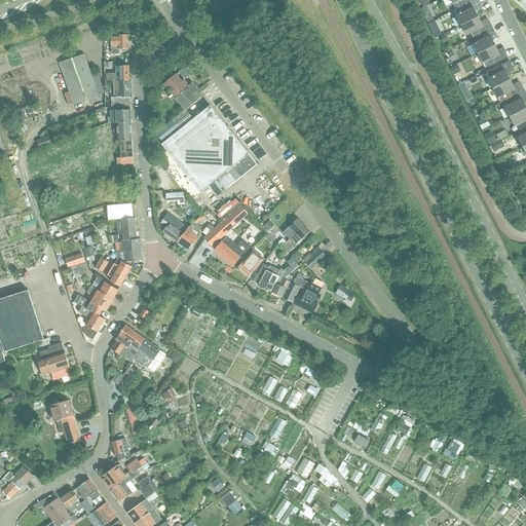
[(457,16),(461,25),(479,16),(476,11),(482,8),(480,5),(481,4),(479,0),(474,0),(460,7),(463,12),(457,16)]
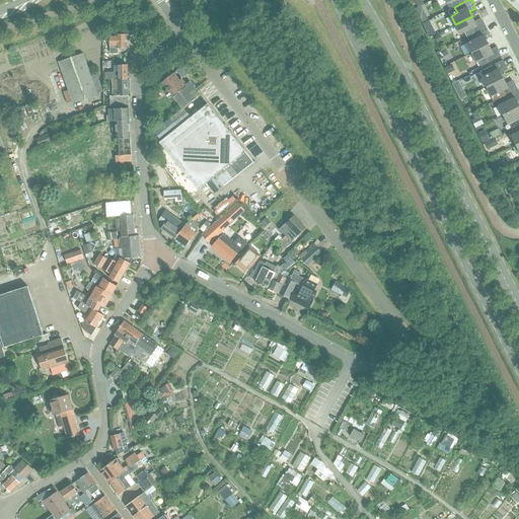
[(423,14),(426,21),(432,18),(428,11),(423,14)]
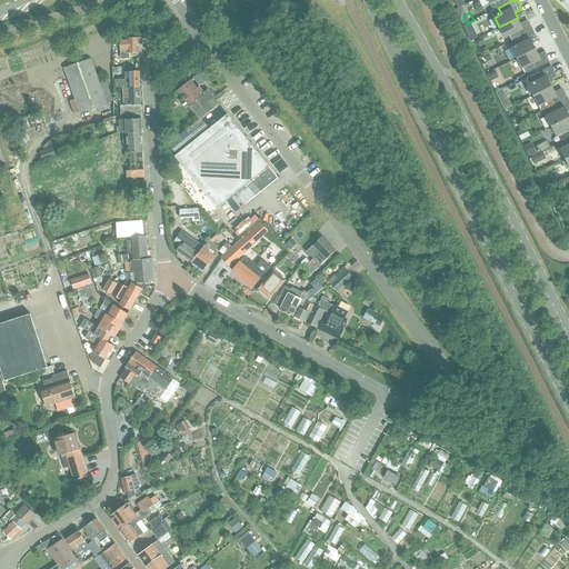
[(510,35),(512,40),(533,30),(530,23),(528,25),(526,21),(520,23),(518,18),(499,27),(505,38),(510,35)]
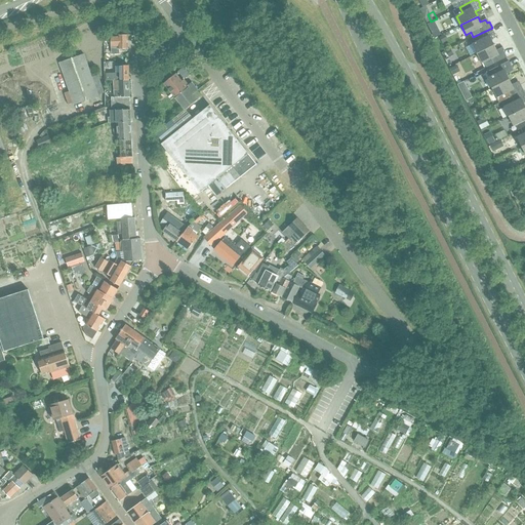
[(473,44),(477,53),(494,45),(492,39),(496,37),(492,28),(473,37),(476,43),(473,44)]
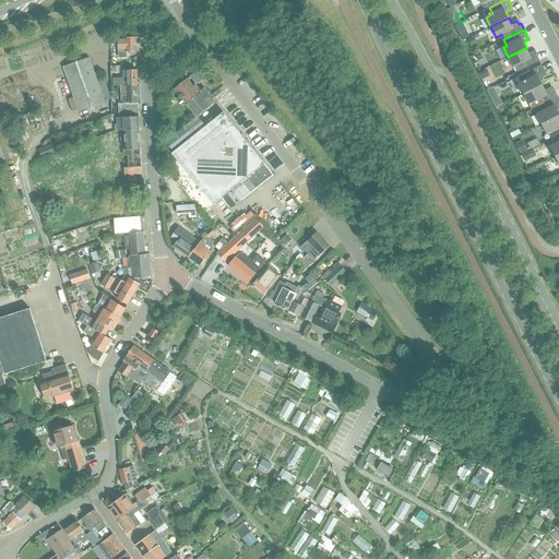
[(126,37),(119,37),(119,48),(119,55),(123,55),(123,49),(126,48),(126,52),(137,51),(135,37),(126,37)]
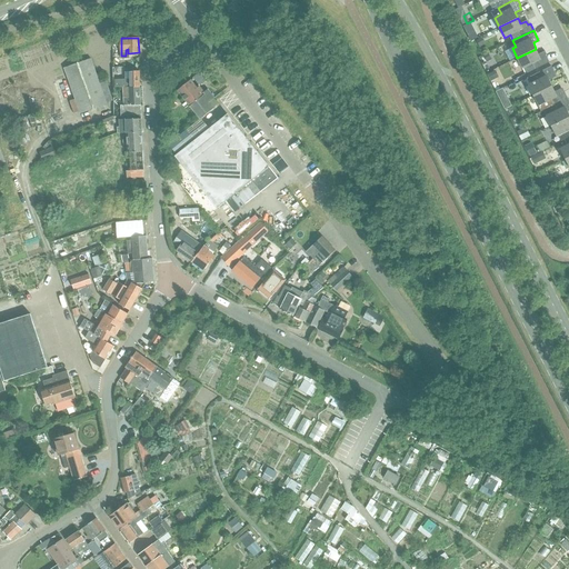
[(536,49),(517,58),(522,69),(523,68),(527,73),(550,61),(545,51),(539,55),(536,49)]
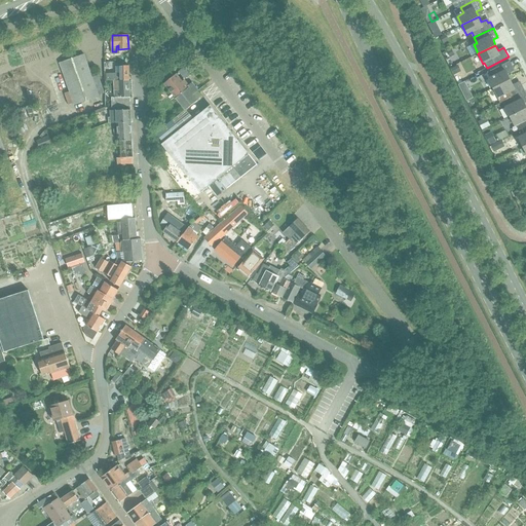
[(99,74),(91,77),(84,54),(60,63),(74,105),(99,97),(98,95),(105,92),(99,74)]
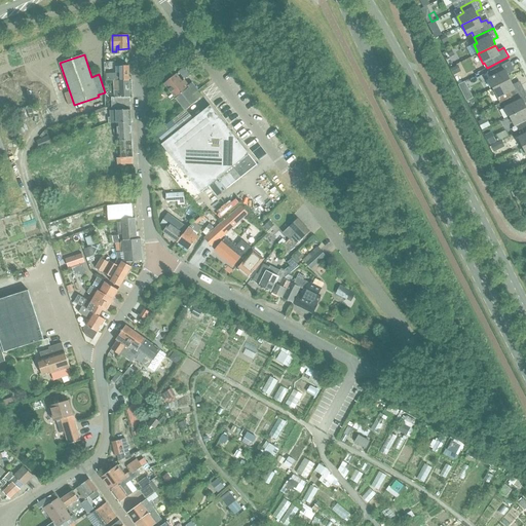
[(489,78),(493,88),(511,80),(508,74),(513,71),(511,68),(513,67),(510,61),(487,72),(490,78),(489,78)]
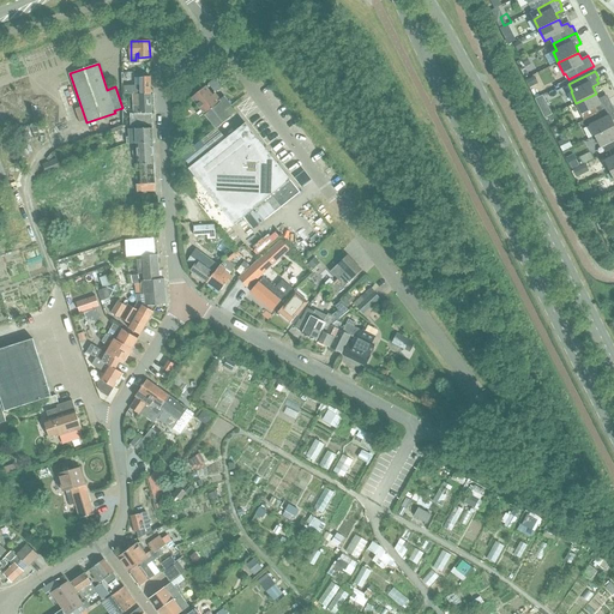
[(220,88),(226,83),(220,76),(209,84),(214,90),(220,86),(220,88)]
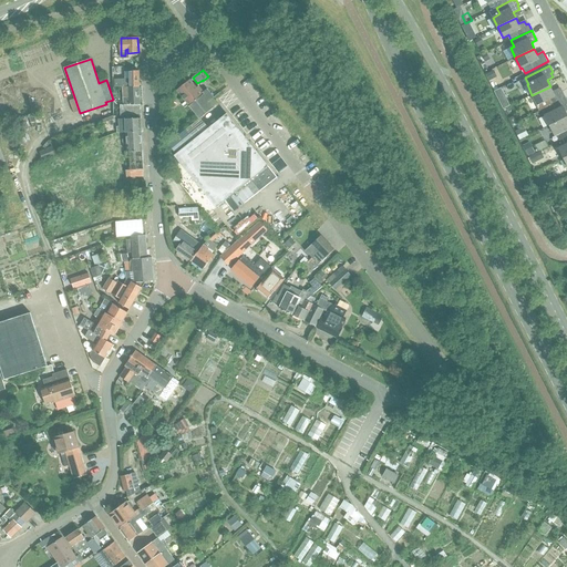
[(485,74),(488,81),(497,76),(494,70),(485,74)]
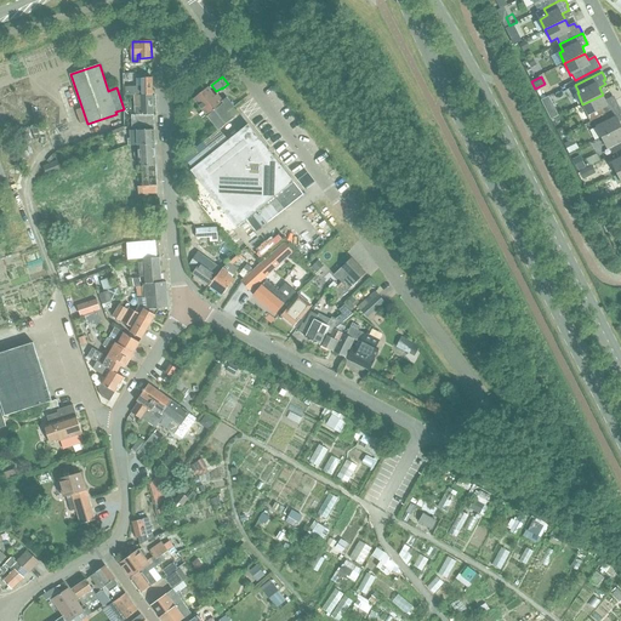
[(141,87),(125,87),(125,95),(134,96),(153,96),(152,95),(153,79),(152,79),(141,79),(141,87)]
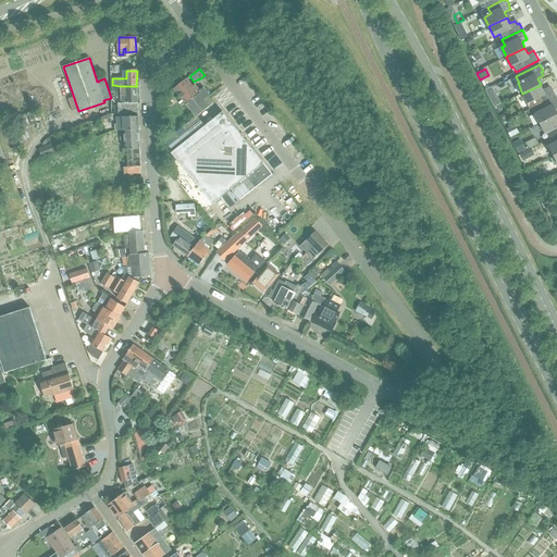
[(205,100),(210,96),(203,87),(199,90),(195,85),(193,86),(186,78),(174,89),(196,116),(209,107),(205,100)]
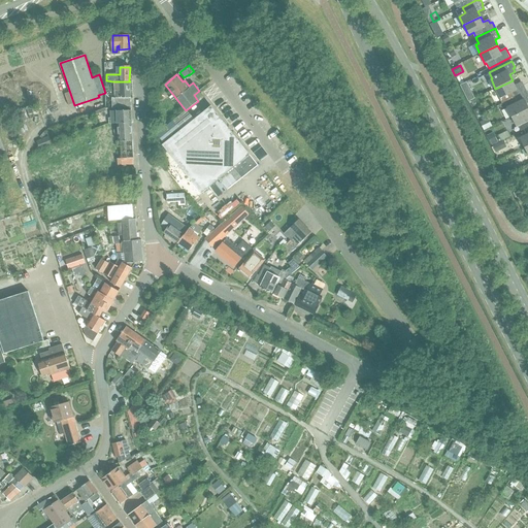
[(503,103),(507,101),(507,100),(527,91),(524,86),(522,86),(520,81),(515,85),(513,80),(495,89),(500,98),(503,103)]
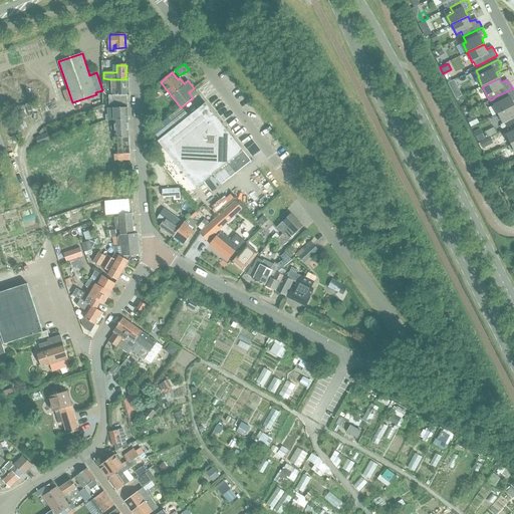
[(126,79),(110,79),(111,89),(116,88),(116,94),(108,95),(109,104),(127,103),(126,79)]
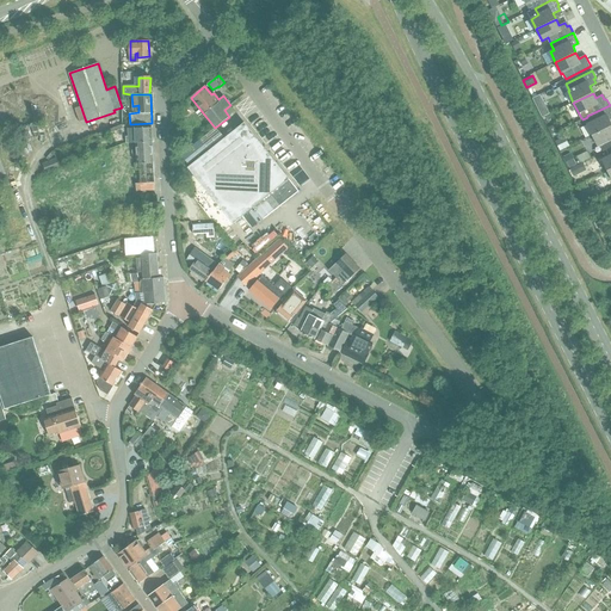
[(587,124),(593,136),(610,125),(610,123),(609,119),(610,118),(610,107),(610,105),(587,116),(587,117),(591,123),(587,124)]
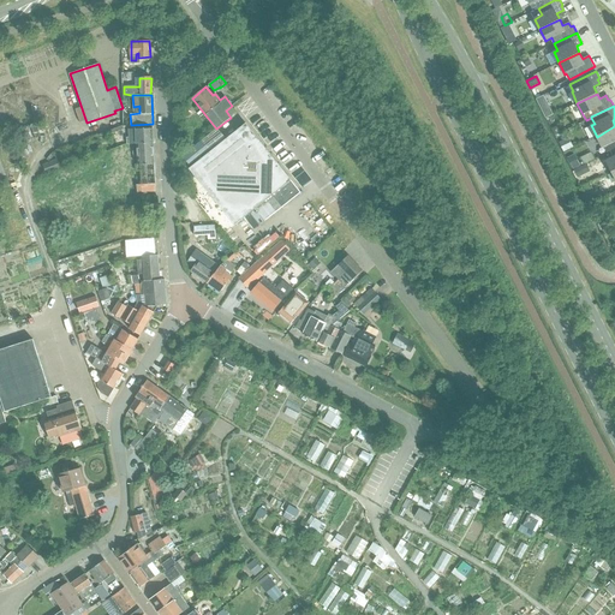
[(549,108),(542,112),(545,118),(553,114),(549,108)]
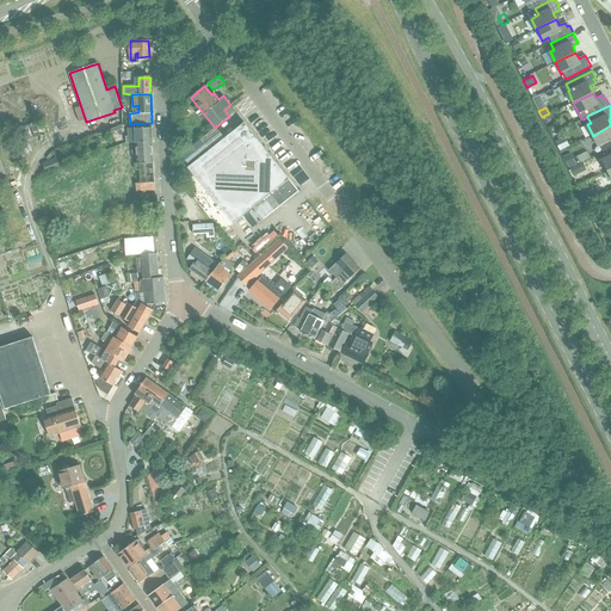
[(244,123),(187,167),(233,224),(242,216),(252,228),(298,191),(289,179),(285,176),(278,165),(244,123)]
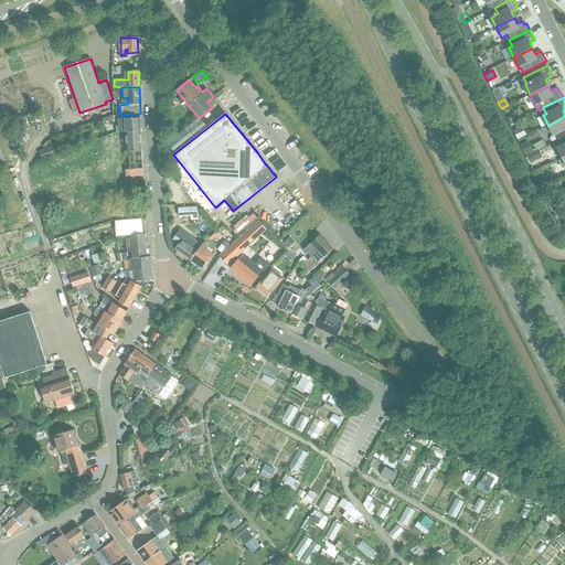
[(558,134),(561,138),(564,136),(564,116),(548,126),(553,136),(558,134)]
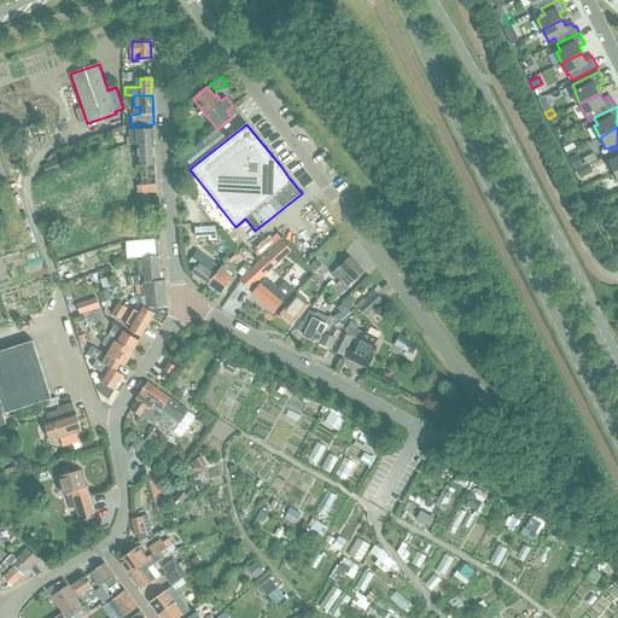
[(136,145),(136,144),(153,144),(153,129),(129,130),(130,138),(127,138),(127,145),(136,145)]
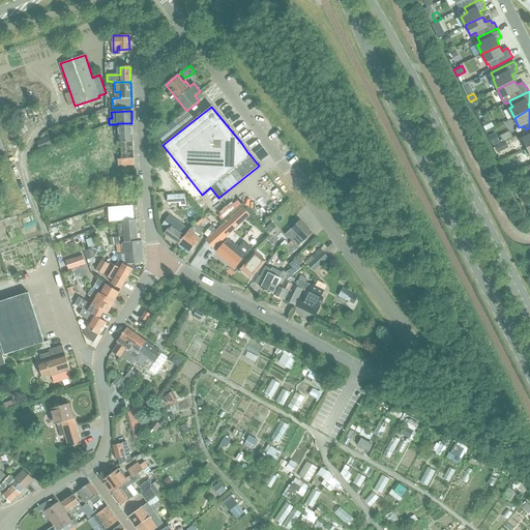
[(481,123),(486,130),(494,127),(490,119),(481,123)]
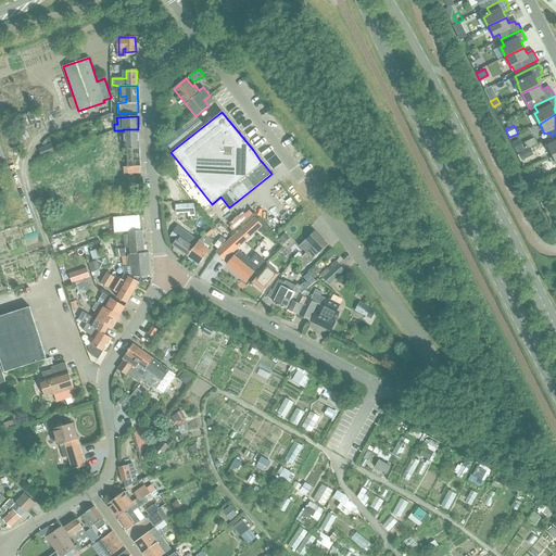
[(124,140),(124,149),(123,149),(123,154),(127,154),(127,166),(124,167),(124,174),(141,173),(138,129),(123,129),(123,130),(124,136),(121,136),(121,140),(124,140)]
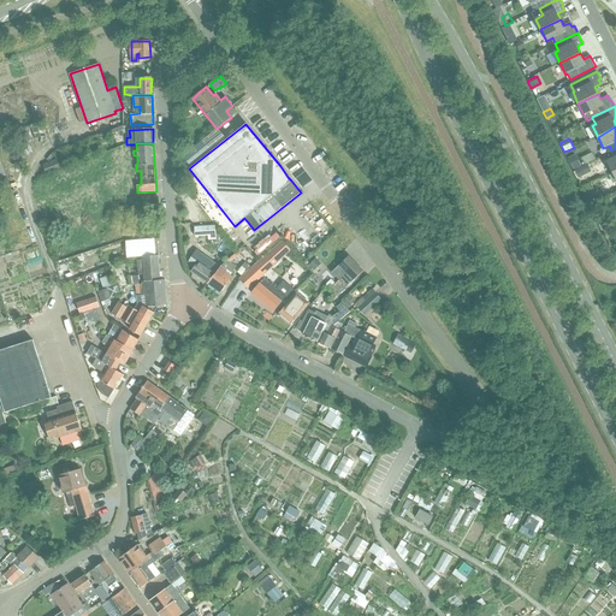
[(575,154),(568,158),(574,170),(581,166),(575,154)]
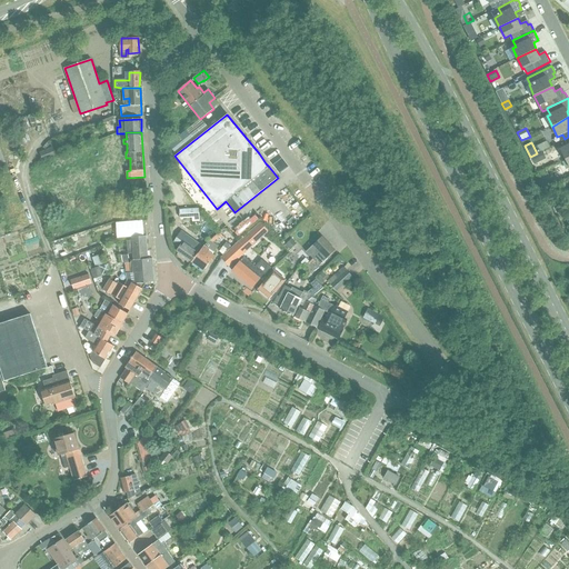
[(40,151),(43,160),(57,155),(53,147),(40,151)]
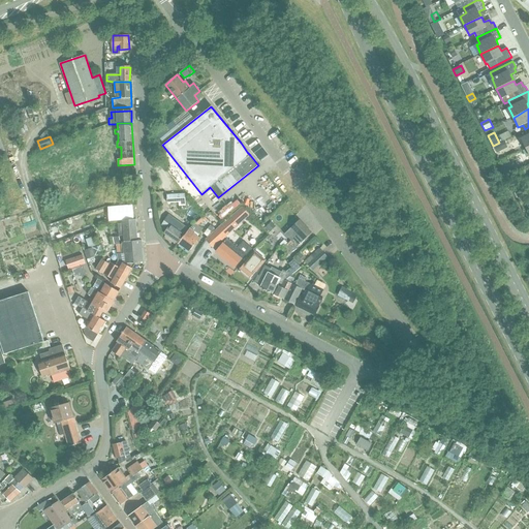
[(499,144),(493,146),(497,153),(502,150),(499,144)]
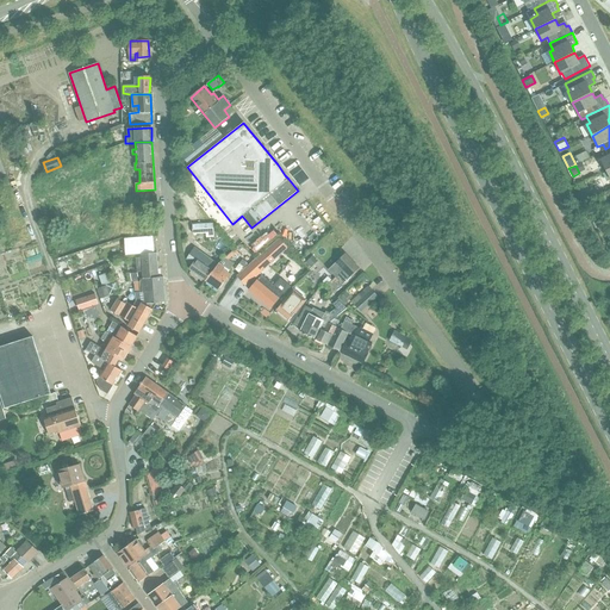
[(193,234),(206,232),(206,237),(215,237),(213,224),(192,225),(193,234)]
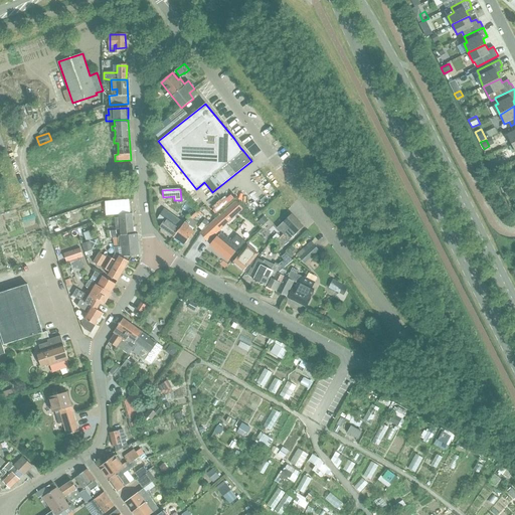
[(216,200),(223,207),(229,201),(223,195),(216,200)]
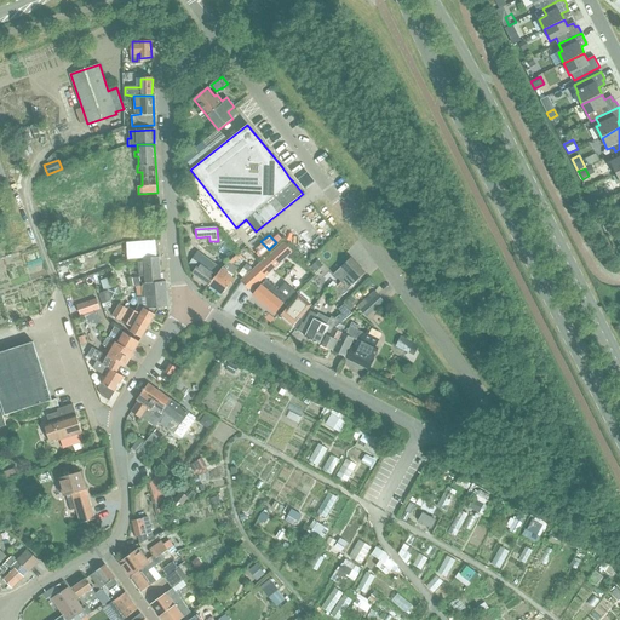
[(315,246),(306,253),(310,258),(320,251),(315,246)]
